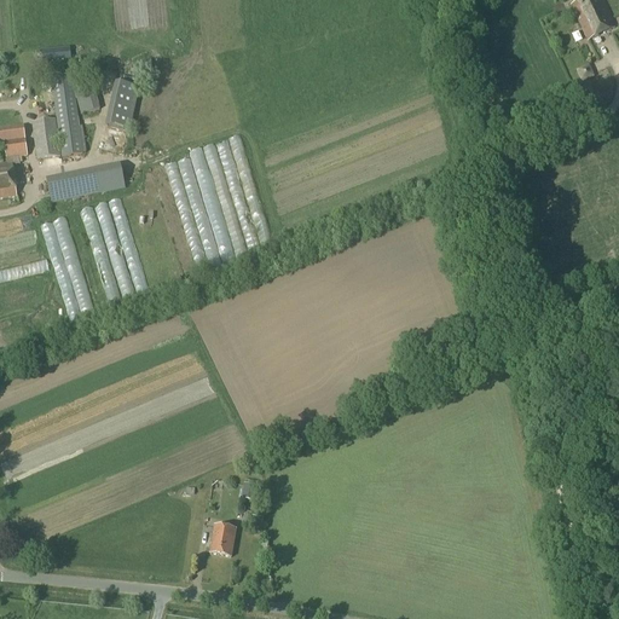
[(582,0),(570,6),(586,41),(614,28),(600,0),(582,0)]
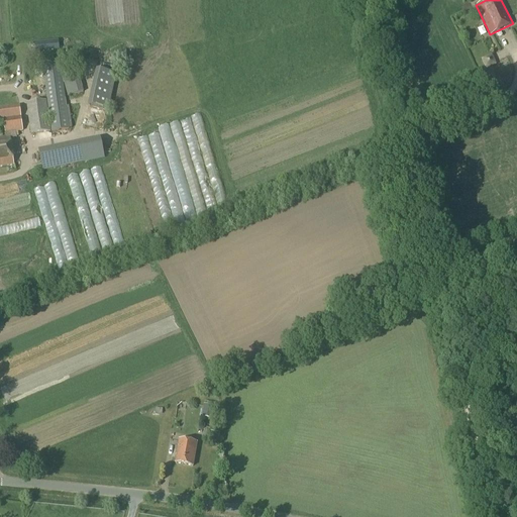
[(57,42),(34,44),(35,53),(58,50),(57,43),(57,42)]
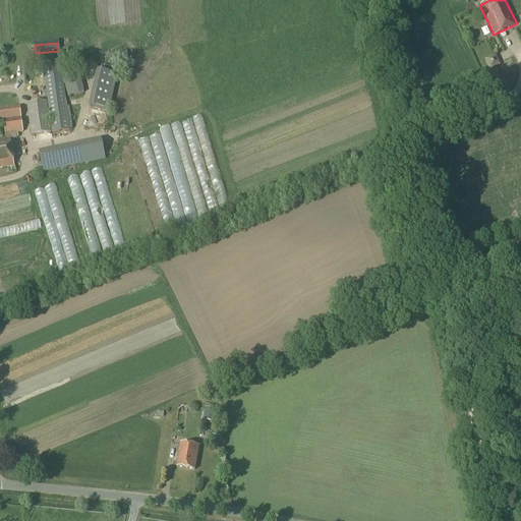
[(111,70),(113,61),(102,58),(93,103),(110,107),(117,72),(111,70)]
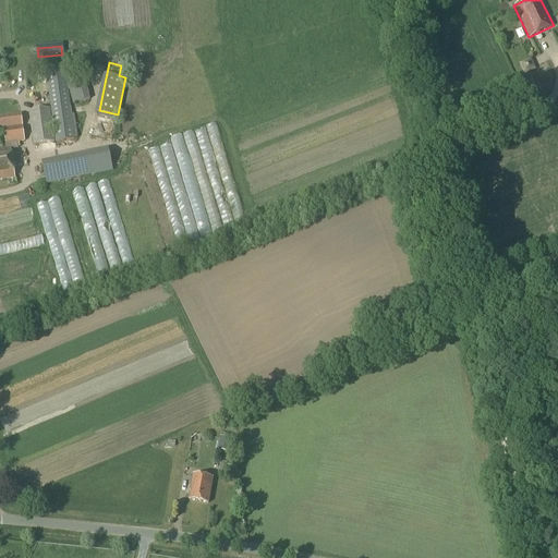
[(84,79),(67,84),(64,68),(45,70),(50,108),(27,111),(33,145),(55,142),(74,140),(73,126),(77,125),(76,113),(71,114),(68,92),(72,104),(91,99),(84,79)]
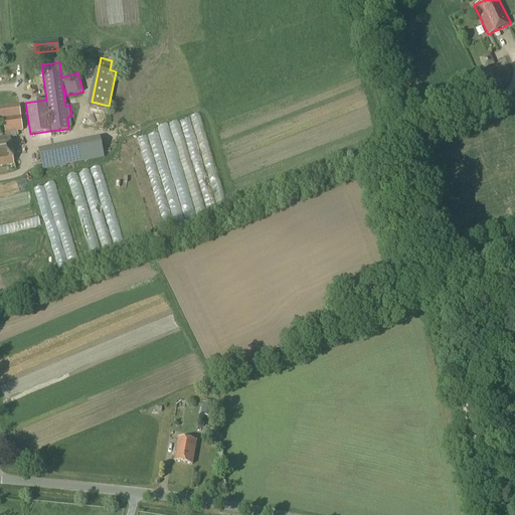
[(19,106),(0,108),(0,107),(0,120),(2,120),(4,137),(9,136),(9,138),(16,137),(15,132),(22,131),(19,106)]
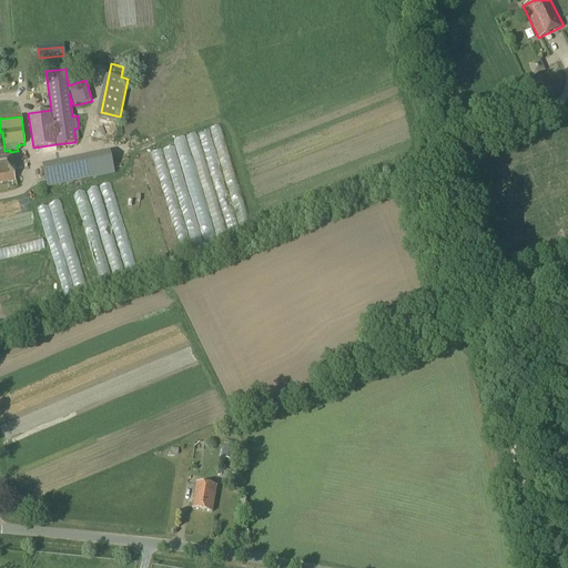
[(10,150),(4,151),(0,151),(0,182),(14,181),(10,152),(10,150)]
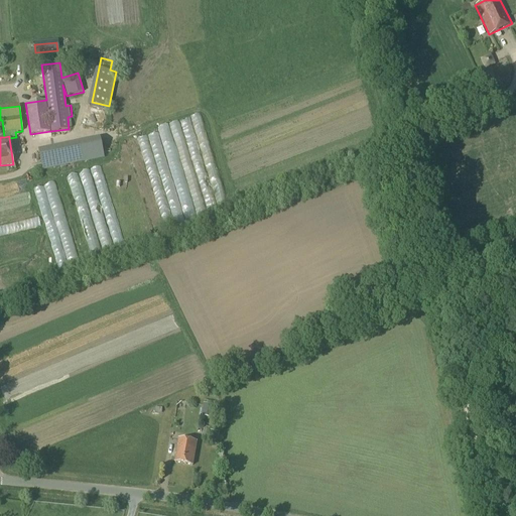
[(56,154),(39,158),(40,165),(57,162),(56,154)]
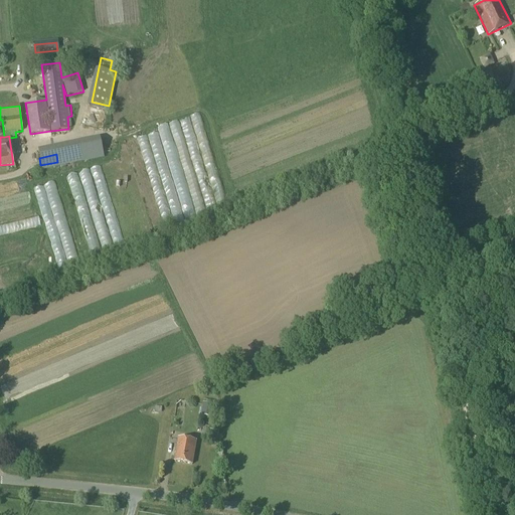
[(91,198),(97,196),(90,176),(83,178),(91,198)]
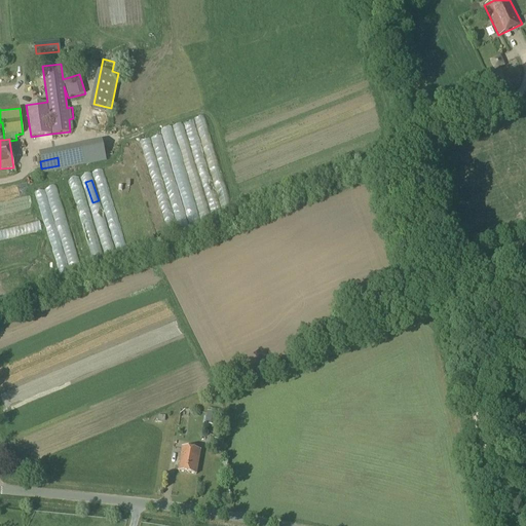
[(207,412),(204,424),(216,427),(218,414),(207,412)]
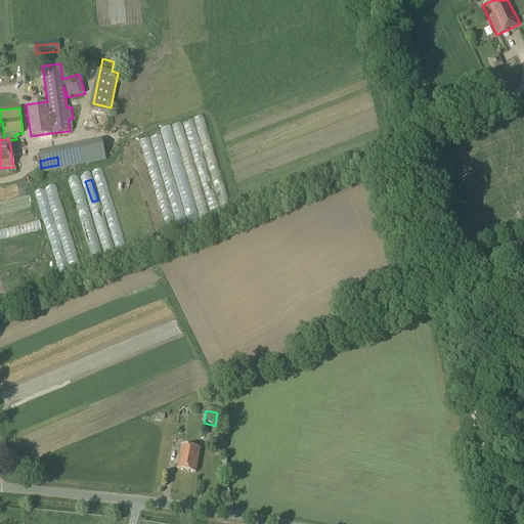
[(223,433),(213,432),(211,443),(222,445),(223,433)]
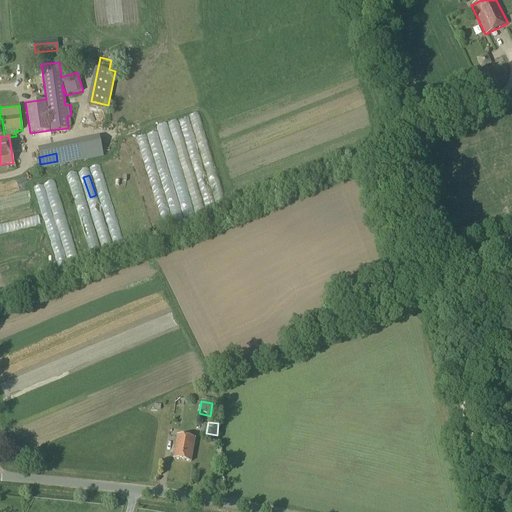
[(194,439),(176,436),(172,459),(190,462),(194,439)]
